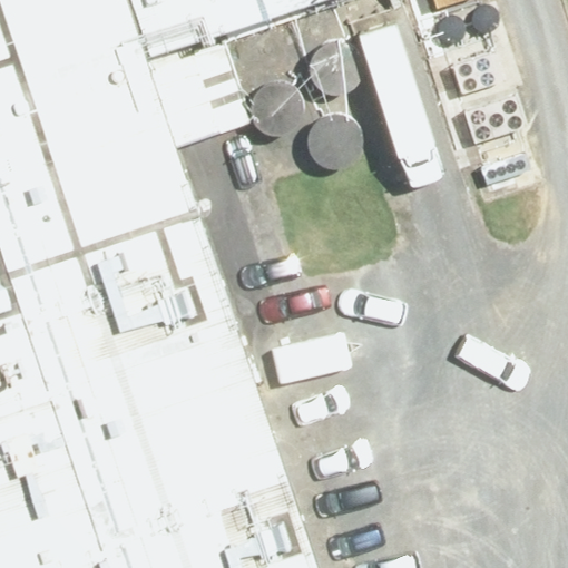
[(317,567),(176,147),(253,121),(223,35),(326,0),(0,0),(0,567),(317,567)]
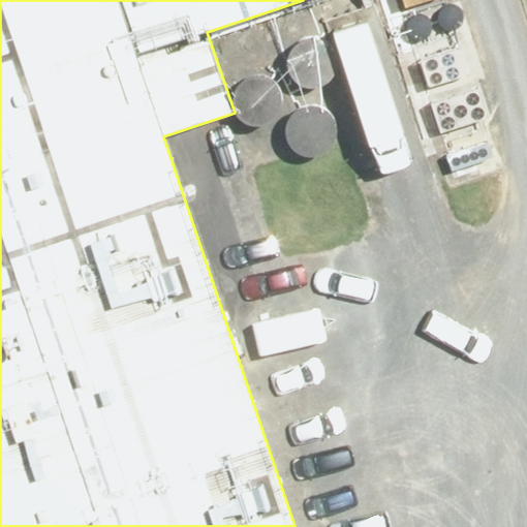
[(438,23),(440,27),(444,30),(447,31),(453,31),(457,30),(460,28),(463,24),(464,20),(464,16),(462,11),(459,8),(455,6),(451,5),(446,6),(443,8),(440,10),(438,14),(437,19),(438,23)]
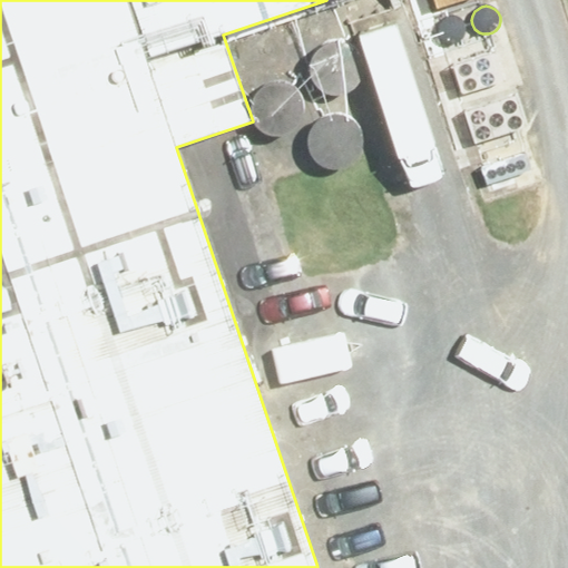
[(438,35),(440,39),(443,42),(448,43),(453,45),(458,42),(461,40),(463,36),(466,31),(464,27),(463,22),(460,19),(456,17),(451,16),(447,17),(442,19),(440,22),(438,26),(437,30),(438,35)]
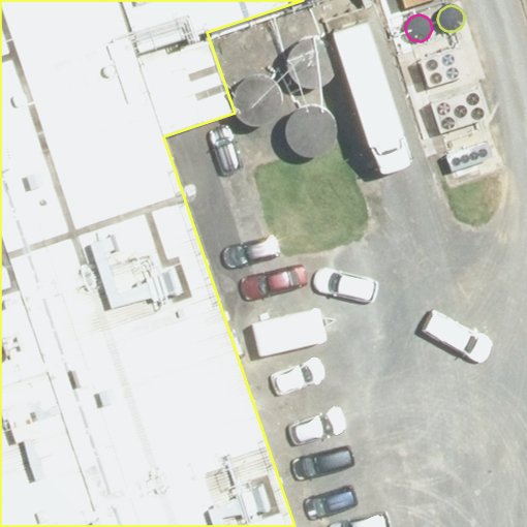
[(285,70),(289,76),(296,82),(303,85),(311,85),(318,83),(324,78),(329,71),(331,64),(331,56),(328,49),(322,43),(315,39),(308,38),(301,39),(293,42),(288,48),(285,55),(284,62),(285,70)]
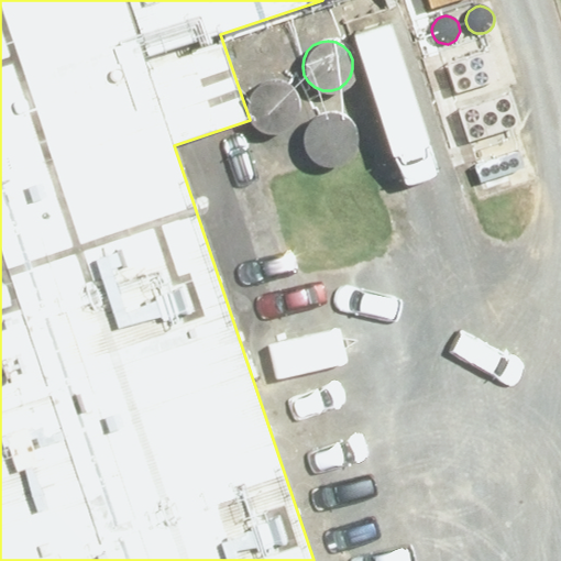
[(251,114),(255,121),(262,127),(270,130),(277,130),(285,128),(293,122),(297,116),(299,108),(299,99),(296,91),(290,86),(283,81),(275,80),(266,81),(260,85),(254,90),(250,98),(249,106),(251,114)]
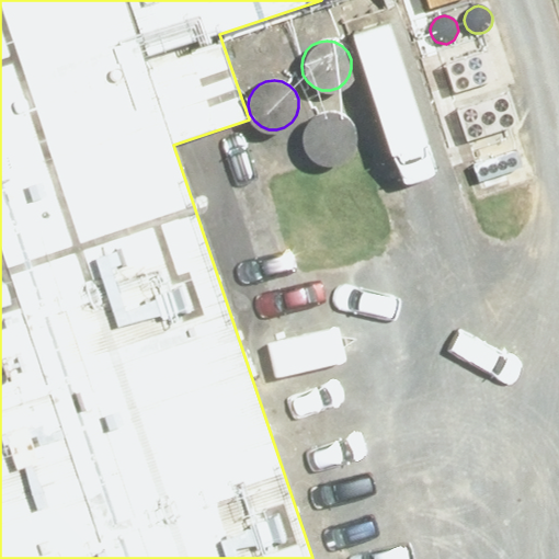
[(301,148),(306,155),(312,160),(320,163),(328,163),(337,161),(343,156),(348,149),(350,141),(350,133),(346,125),(341,120),(333,115),(326,114),(317,115),(310,118),(305,124),(300,132),(299,139),(301,148)]
